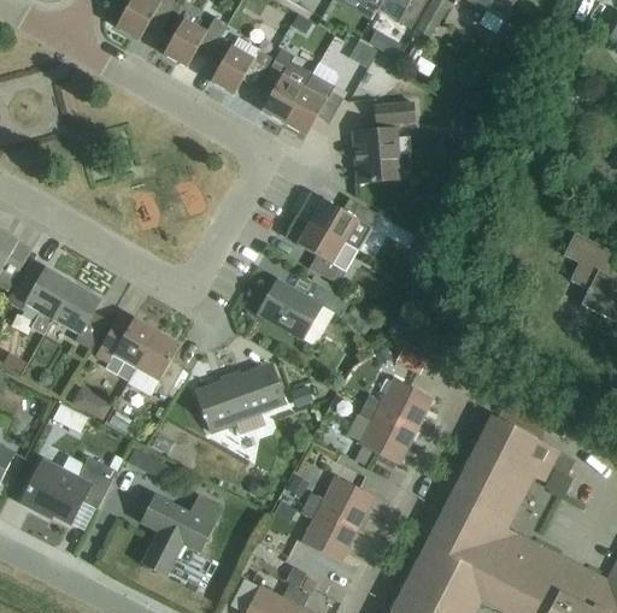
[(130,0),(116,27),(139,40),(147,25),(160,33),(176,3),(171,0),(130,0)]
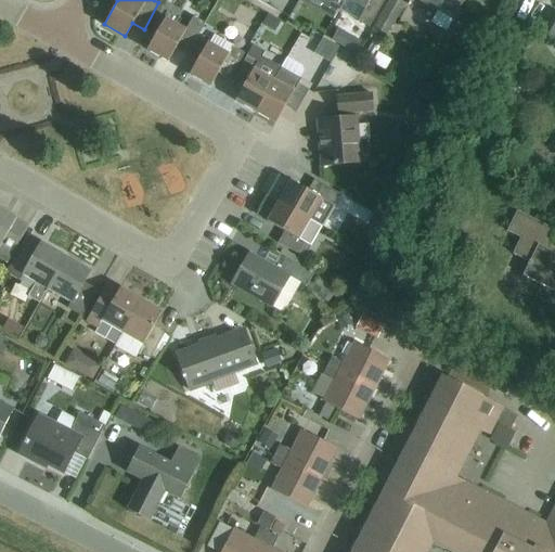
[(319,0),(338,11),(340,7),(344,0),(319,0)]
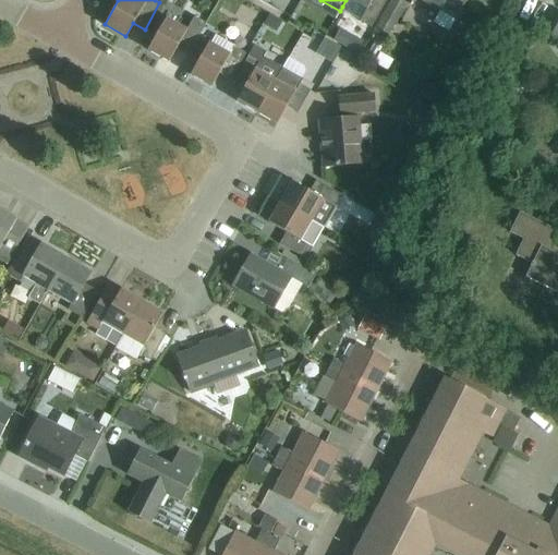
[(346,0),(342,7),(362,16),(359,22),(370,28),(386,0),(346,0)]
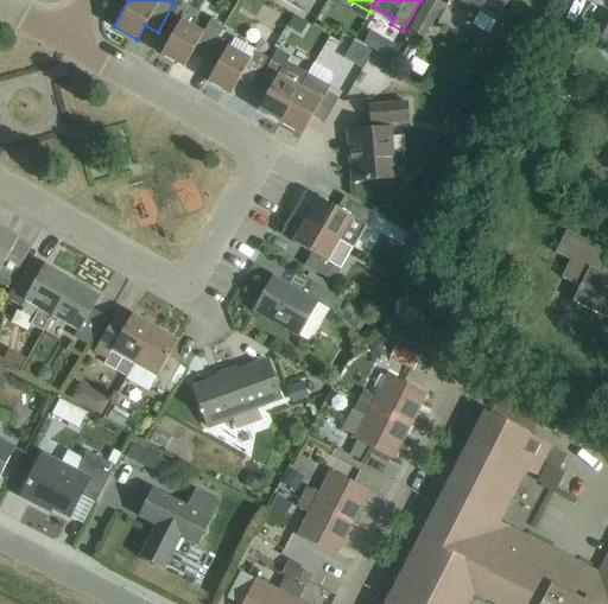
[(426,0),(407,36),(420,43),(442,4),(436,0),(426,0)]
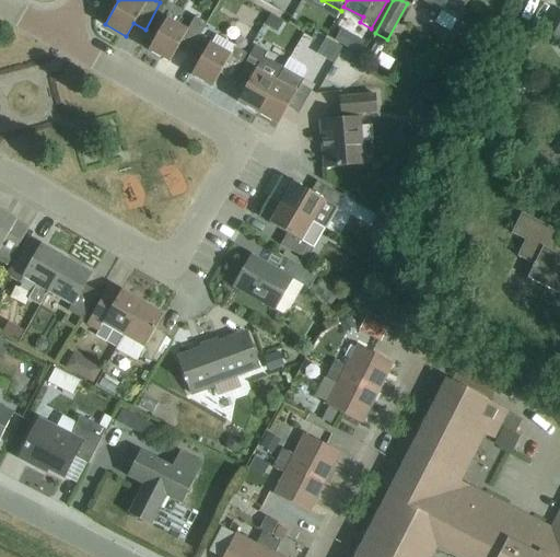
[(419,0),(441,12),(434,23),(450,32),(456,21),(467,0),(419,0)]
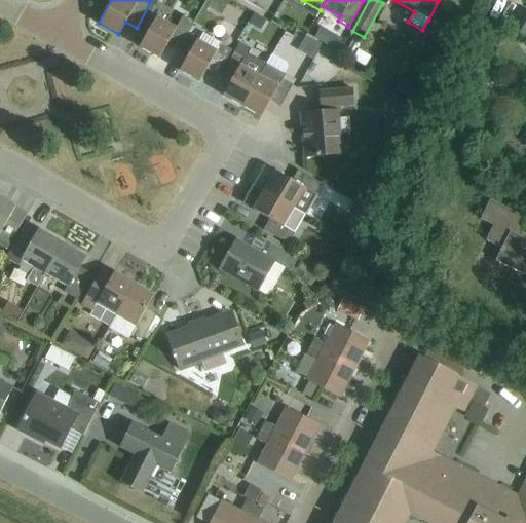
[(140,46),(159,58),(166,44),(177,50),(194,21),(183,14),(176,27),(156,16),(140,46)]
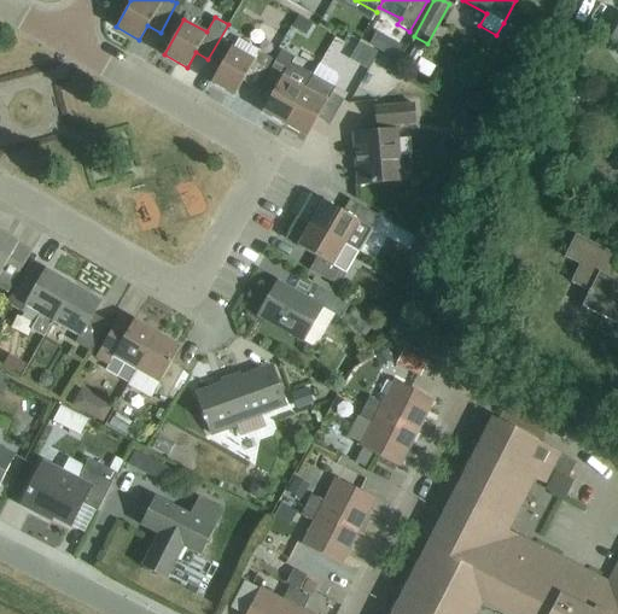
[(395,33),(396,52),(413,51),(412,31),(395,33)]
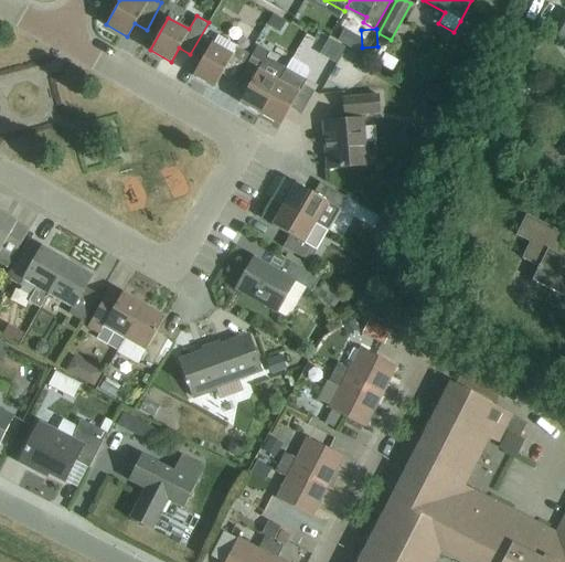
[(339,57),(348,41),(332,32),(323,49),(339,57)]
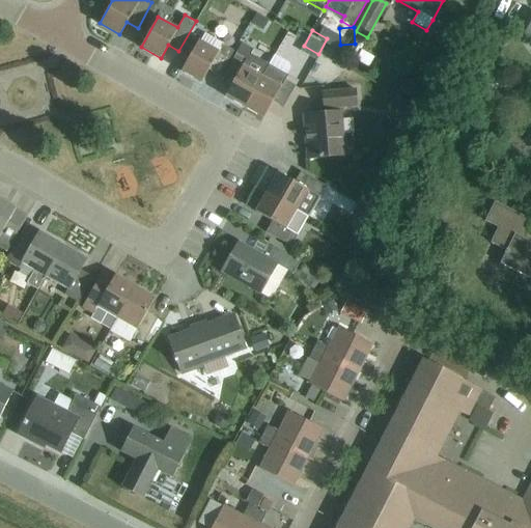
[(203,32),(182,70),(201,81),(208,68),(220,75),(233,49),(203,32)]
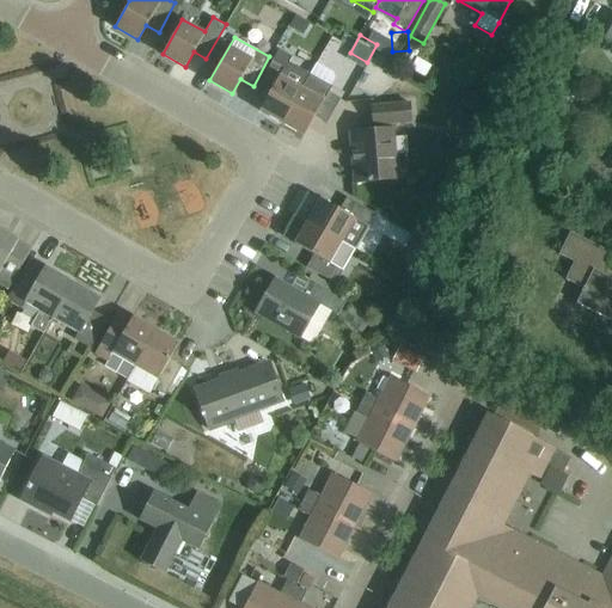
[(259,109),(281,122),(310,73),(289,61),(292,55),(279,48),(258,84),(270,91),(259,109)]
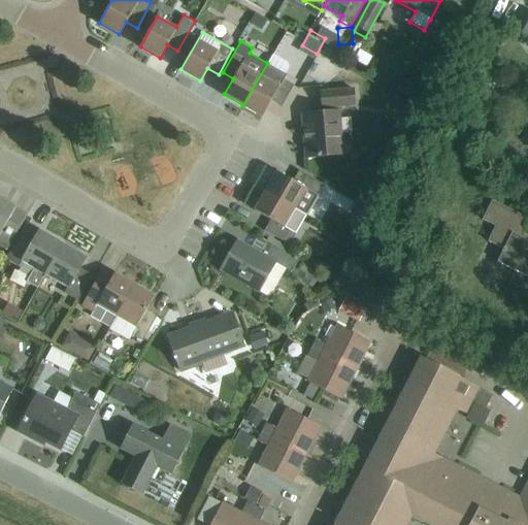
[(267,63),(242,105),(262,116),(271,100),(282,106),(294,85),(285,78),(287,73),(285,72),(289,65),(288,62),(273,54),(268,63),(267,63)]
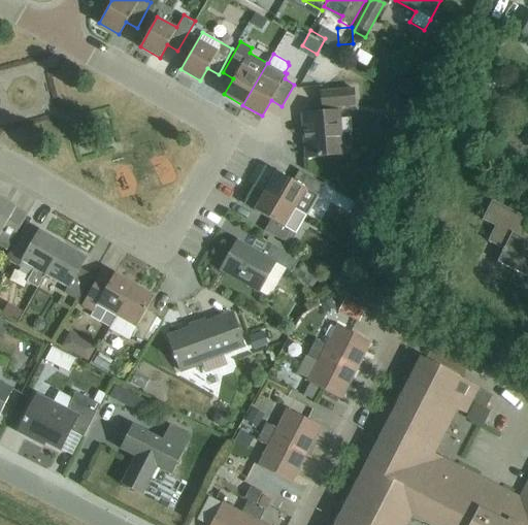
[(302,112),(306,156),(341,153),(337,105),(355,104),(353,88),(321,91),(322,111),(302,112)]
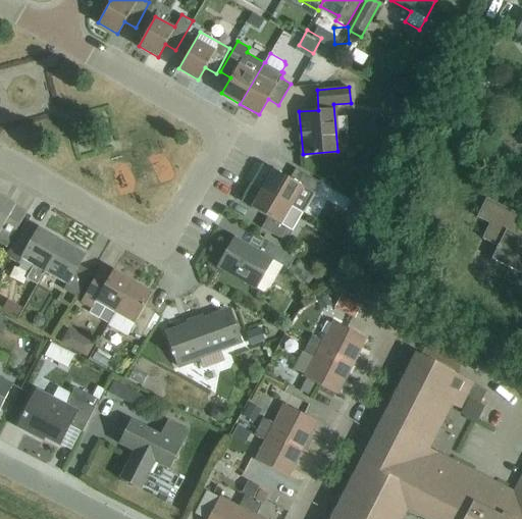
[(273,168),(262,188),(292,204),(304,211),(314,193),(314,192),(320,182),(296,167),(290,177),(273,168)]
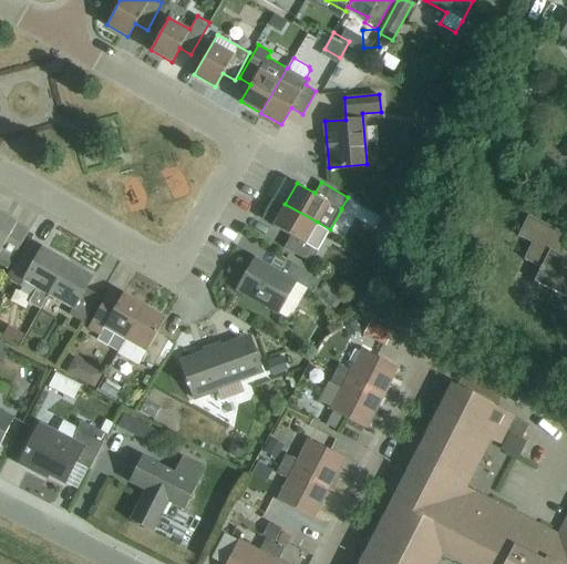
[(317,222),(285,204),(274,225),(290,235),(284,246),(311,262),(318,249),(305,243),(317,222)]
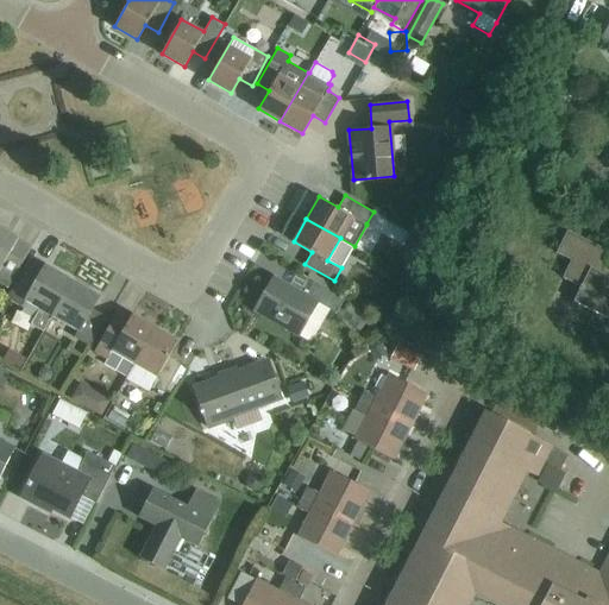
[(0,282),(7,287),(31,246),(0,227),(0,282)]
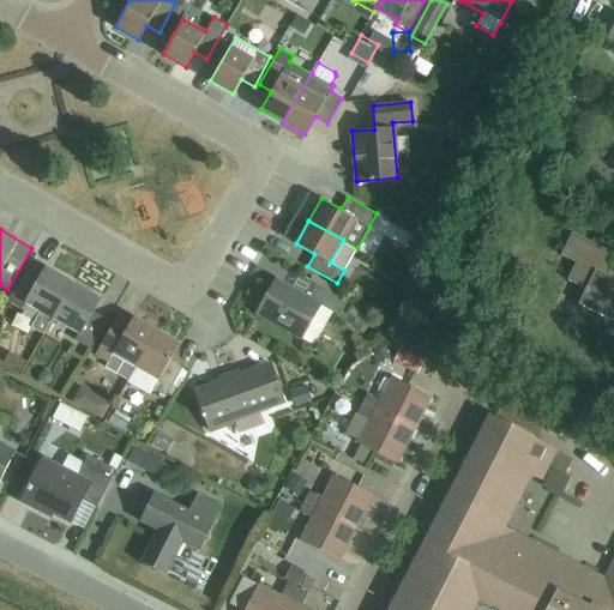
[(576,263),(573,266),(567,279),(587,289),(585,290),(587,291),(582,303),(613,319),(613,278),(606,276),(613,258),(613,253),(572,233),(561,255),(576,263)]
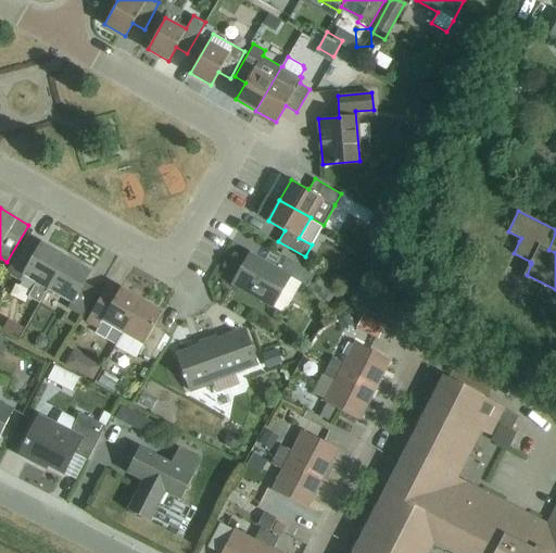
[(47,289),(48,290),(66,258),(28,236),(7,274),(22,283),(24,277),(35,283),(27,296),(39,302),(47,289)]
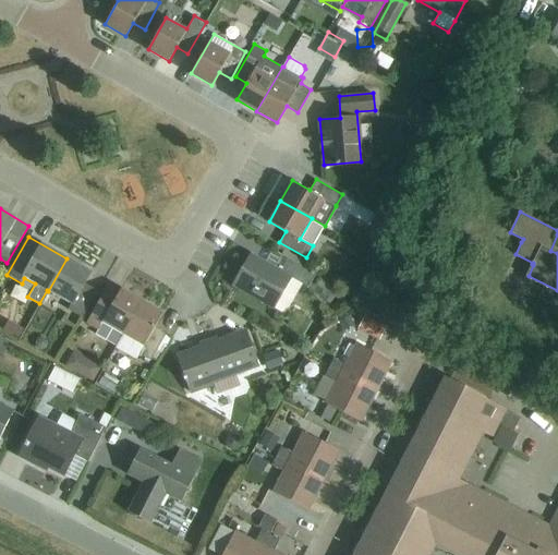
[(233,284),(274,306),(284,313),(302,282),(308,287),(316,273),(282,253),(275,266),(251,253),(233,284)]
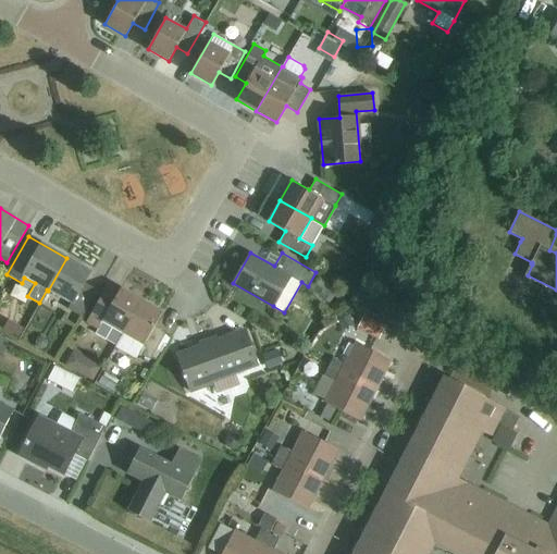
[(66,258),(48,291),(72,304),(69,310),(83,318),(98,291),(85,284),(91,272),(66,258)]
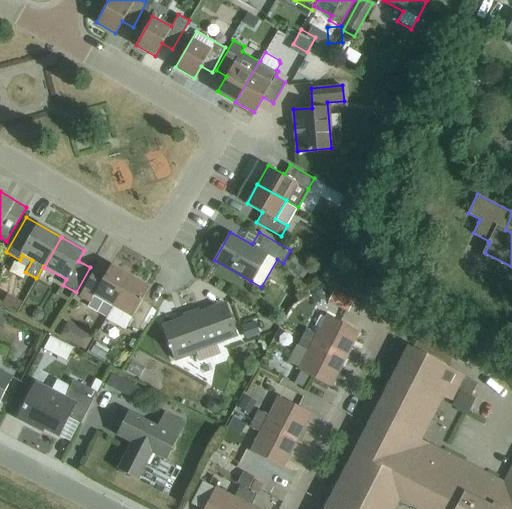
[(105,315),(111,305),(128,274),(110,264),(110,265),(99,258),(78,294),(89,300),(86,305),(105,315)]
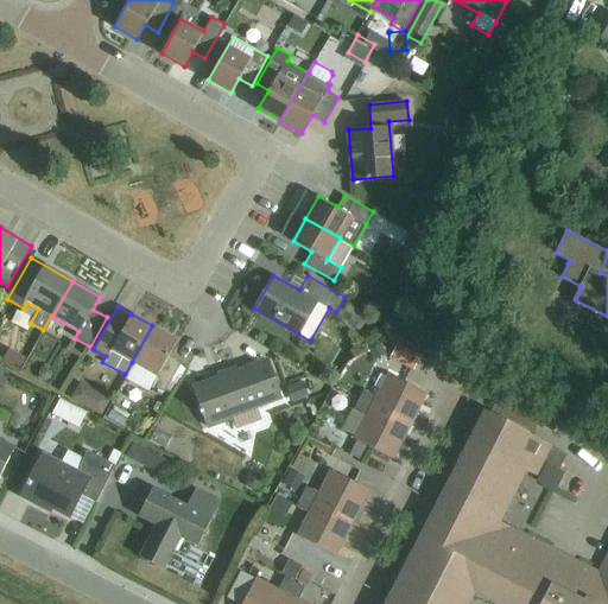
[(151,382),(164,389),(181,361),(169,355),(178,339),(152,325),(132,362),(125,374),(125,376),(147,389),(151,382)]
